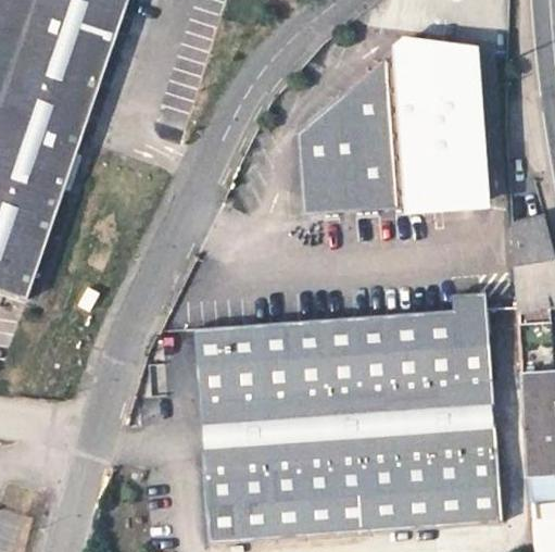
[(0,285),(29,296),(128,0),(0,0),(0,285)]
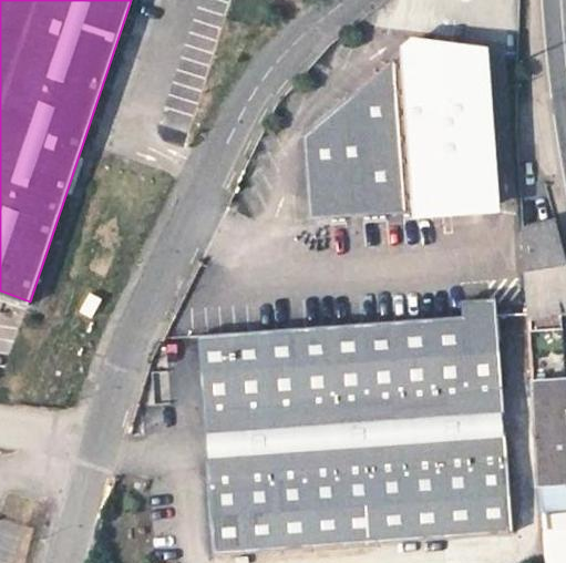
[(475,73),(408,68),(296,159),(302,243),(487,228),(475,73)]
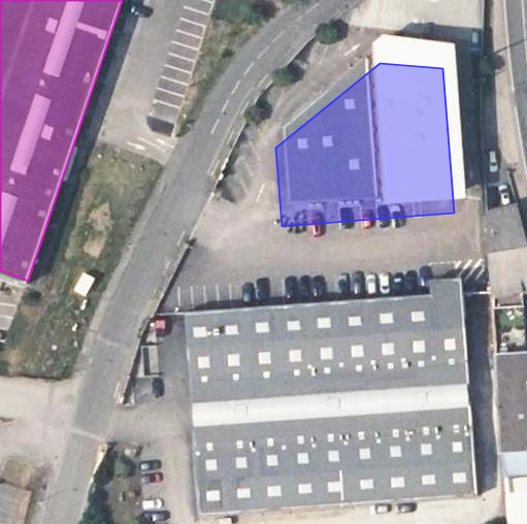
[(526,237),(526,236),(486,241),(490,290),(526,285),(526,237)]
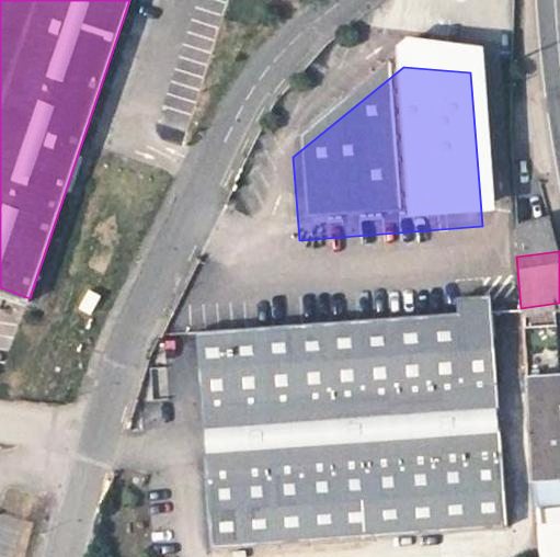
[(456,311),(192,333),(210,541),(503,516),(487,295),(455,297),(456,311)]
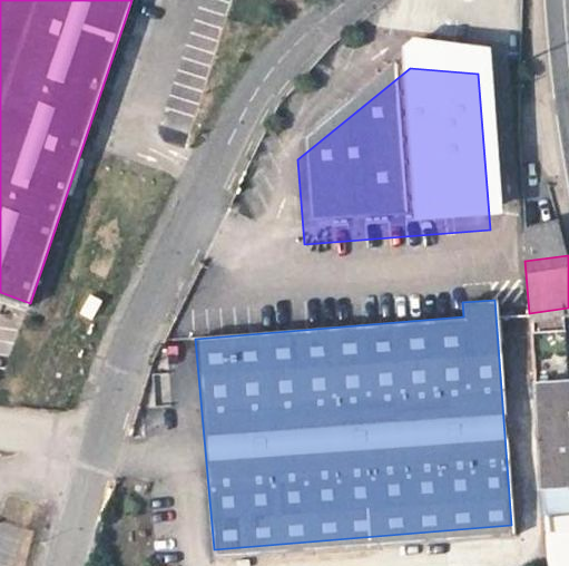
[(565,367),(568,350),(568,331),(542,323),(536,348),(552,353),(549,362),(565,367)]
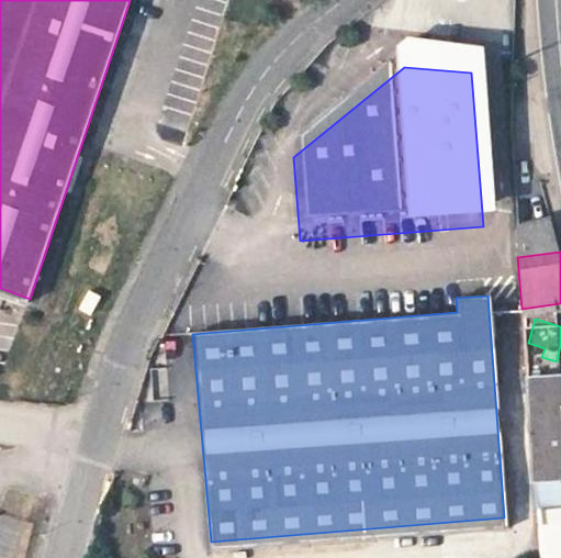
[(560,374),(528,374),(534,478),(560,478),(560,374)]
